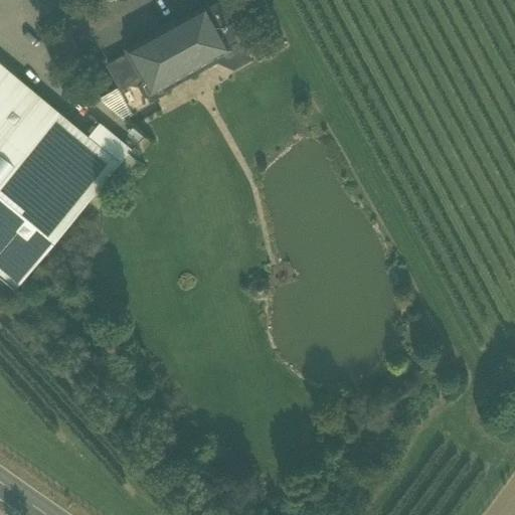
[(222,0),(207,9),(221,35),(234,28),(244,22),(232,0),(222,0)]
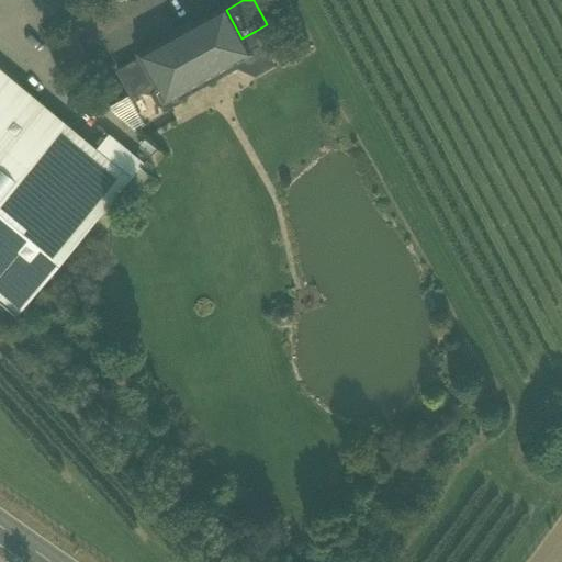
[(159,102),(169,105),(179,100),(179,90),(180,89),(183,91),(204,80),(203,77),(212,72),(213,75),(234,64),(255,72),(272,63),(267,53),(267,52),(256,31),(242,38),(226,10),(225,8),(142,54),(143,56),(157,81),(149,86),(154,92),(159,102)]
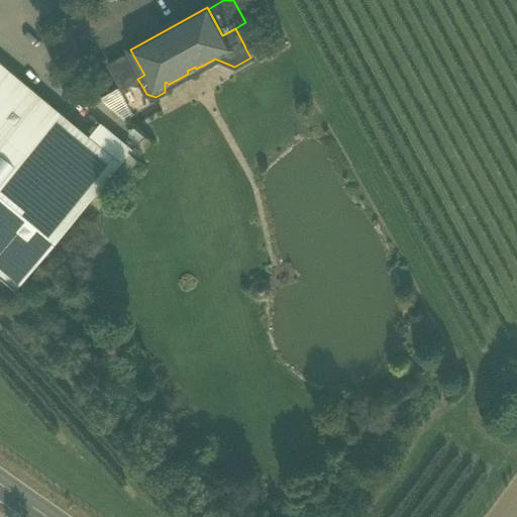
[(70,27),(42,38),(54,65),(80,55),(70,27)]
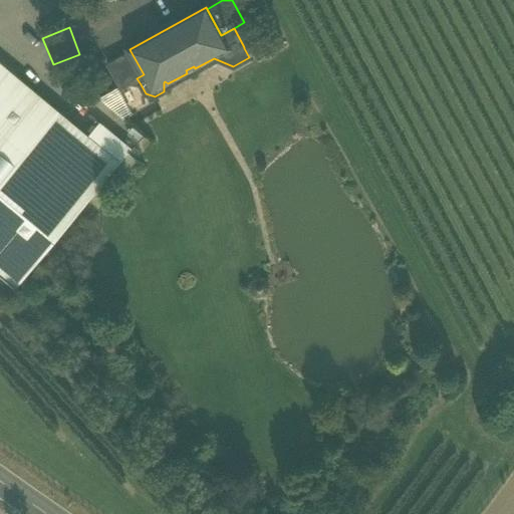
[(108,63),(121,86),(137,78),(144,74),(131,51),(108,63)]
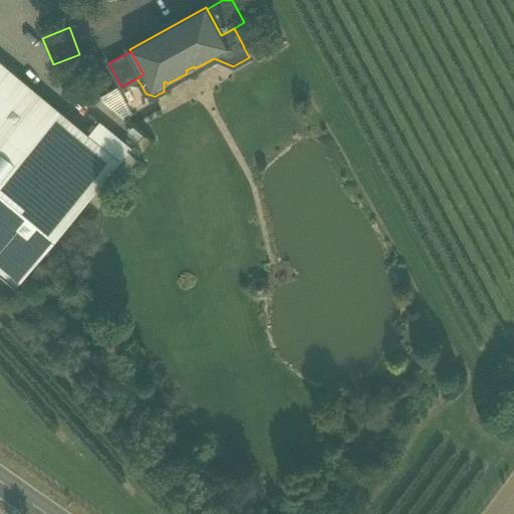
[(0,272),(17,286),(45,252),(57,262),(69,247),(62,241),(58,237),(88,200),(104,182),(113,189),(137,161),(96,126),(88,137),(0,62),(0,272)]
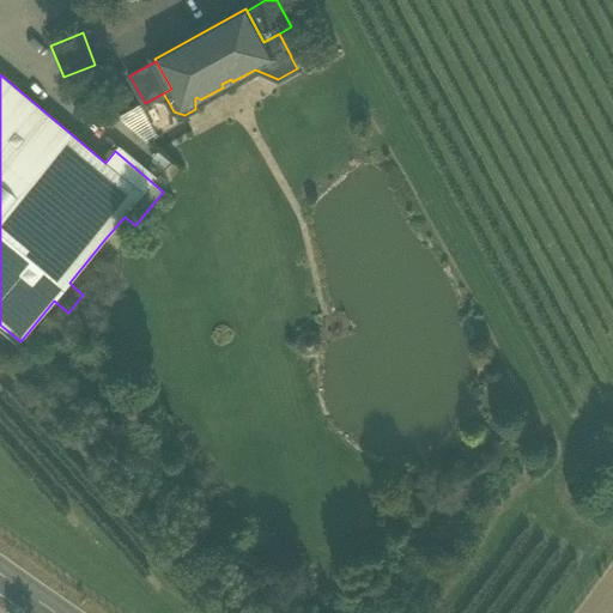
[(141,103),(116,115),(147,143),(158,135),(141,103)]
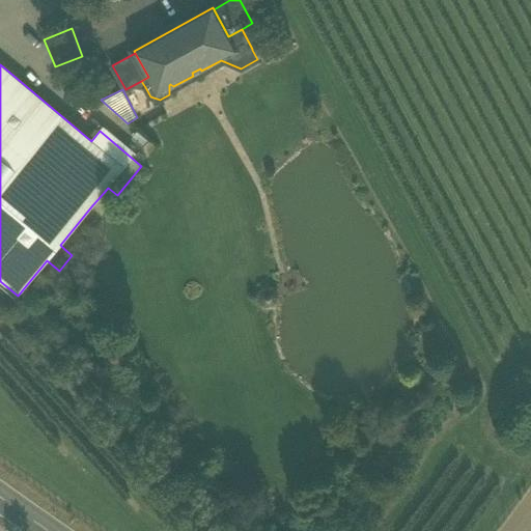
[(108,188),(91,206),(101,214),(117,195),(108,188)]
